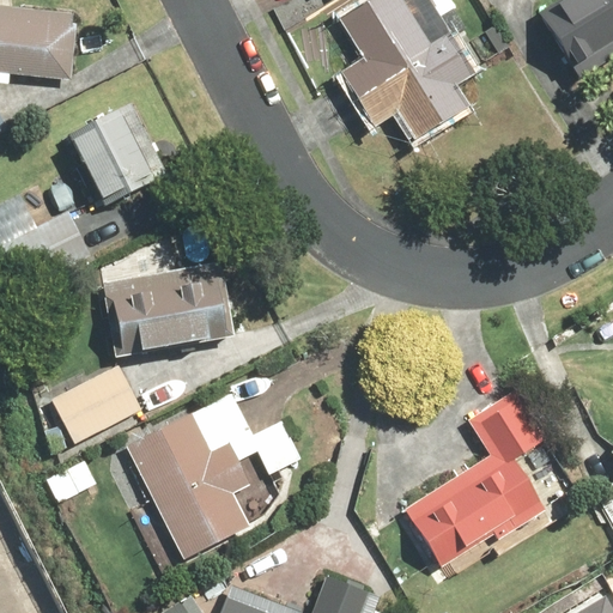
[(400,0),(370,0),(335,20),(360,60),(338,76),(357,104),(335,119),(345,133),(366,120),(372,129),(389,119),(406,144),(465,105),(456,92),(477,79),(448,36),(431,47),(400,0)]
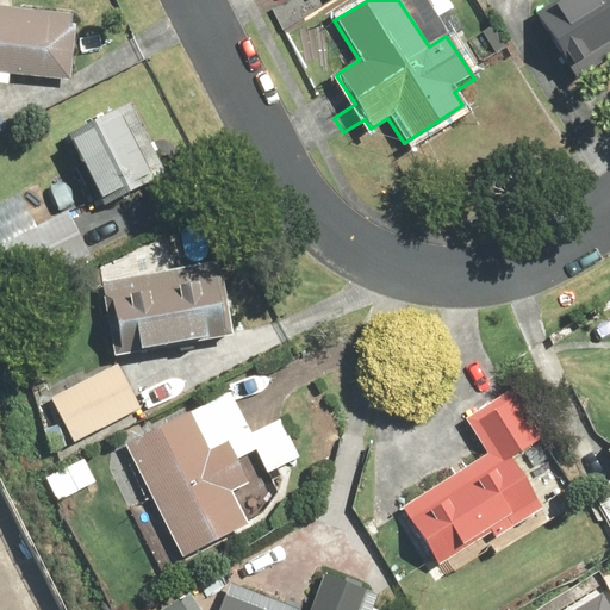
[(423,0),(439,20),(453,10),(446,0),(423,0)]
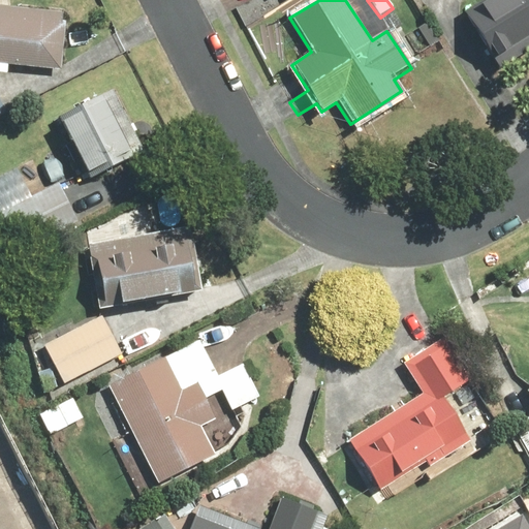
[(528,55),(528,0),(485,0),(465,12),(501,72),(528,55)]
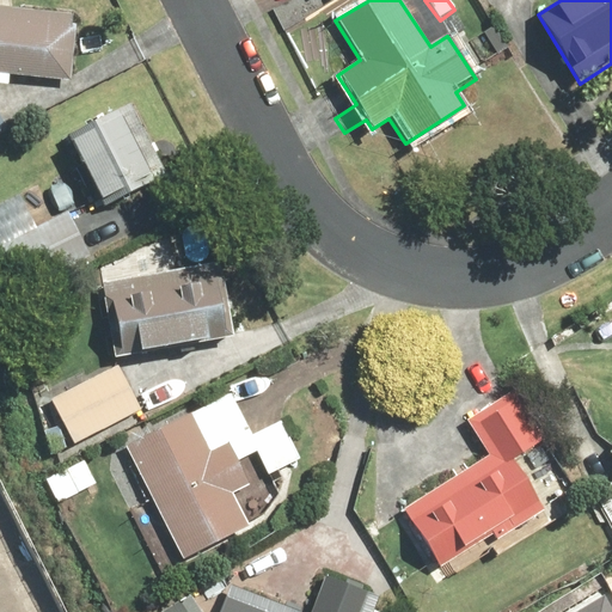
[(0,7),(0,84),(8,85),(8,74),(69,80),(75,14),(0,7)]
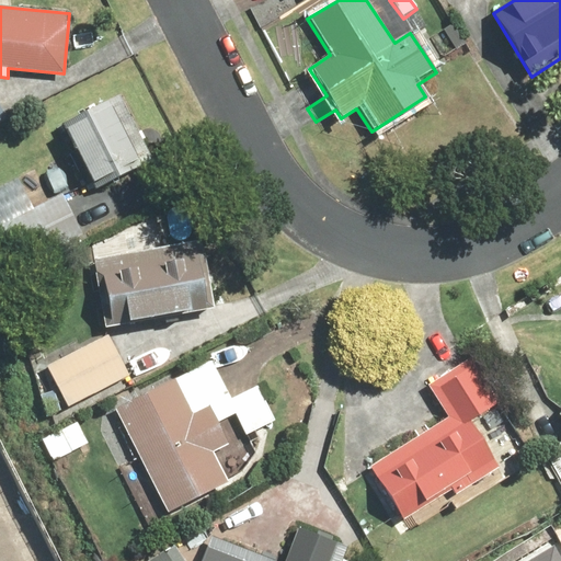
[(83,121),(109,178),(111,176),(114,185),(152,167),(117,94),(79,113),(83,121)]
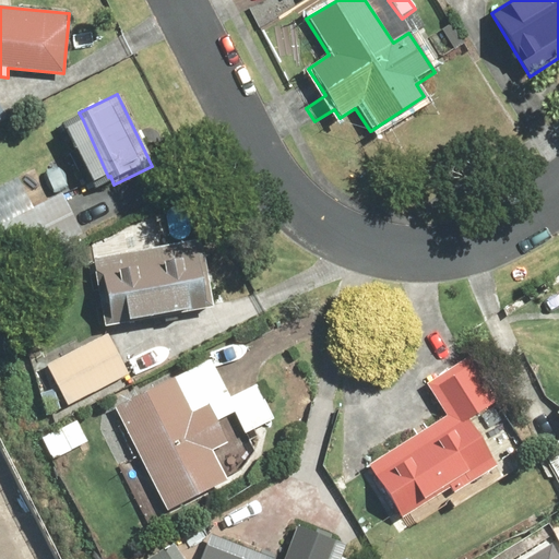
[(90,186),(108,177),(83,120),(62,130),(90,186)]
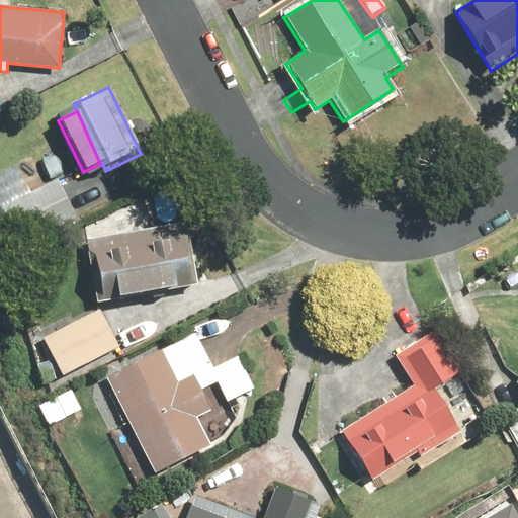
[(30,159),(0,172),(0,207),(42,189),(30,159)]
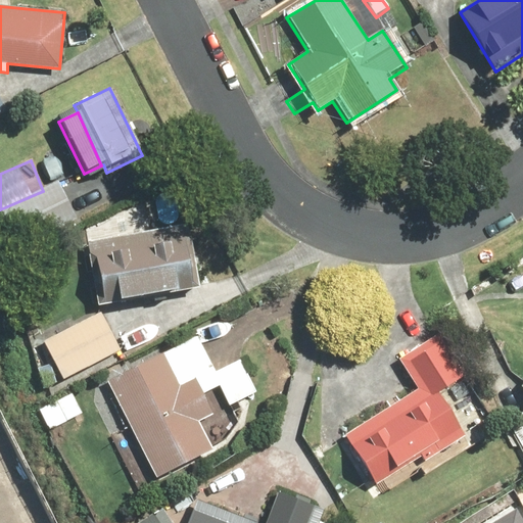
[(186,224),(86,242),(97,301),(112,298),(113,303),(198,288),(186,224)]
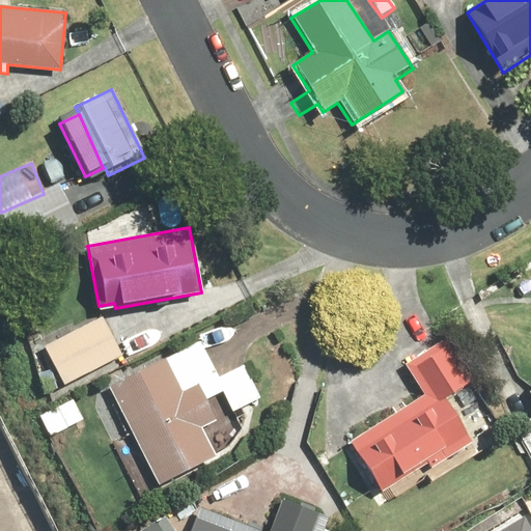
[(104,316),(44,346),(65,391),(126,361),(104,316)]
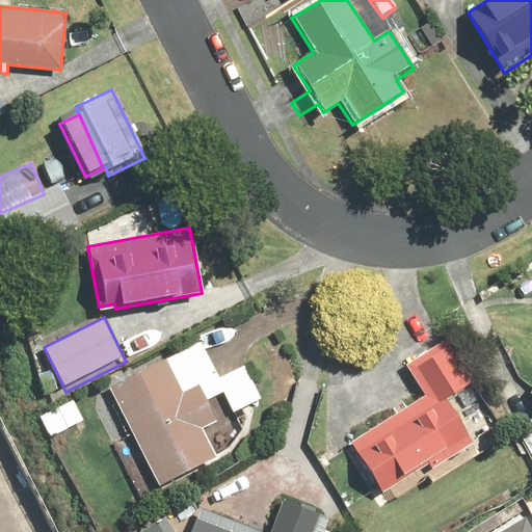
[(472,444),(469,439),(445,401),(473,383),(447,341),(405,367),(424,396),(349,444),(380,494),(424,467),(427,471),(472,444)]
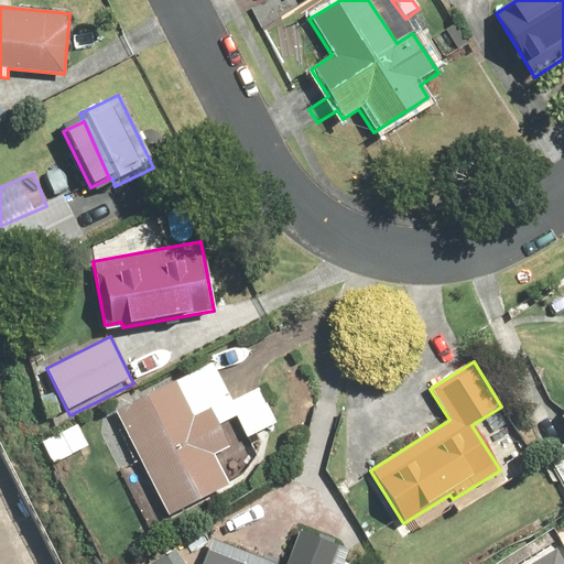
[(212,364),(179,381),(115,412),(167,517),(228,486),(214,457),(230,449),(284,422),(266,384),(238,399),(236,392),(228,397),(212,364)]
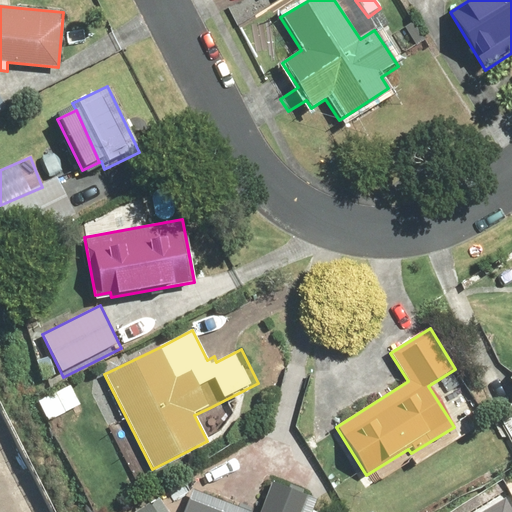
[(83,404),(70,382),(30,405),(43,427),(83,404)]
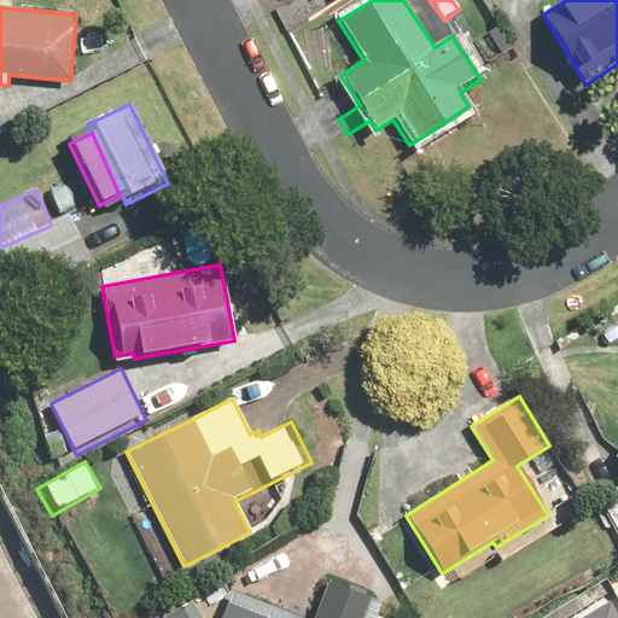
[(617,481),(592,496),(617,544),(617,481)]
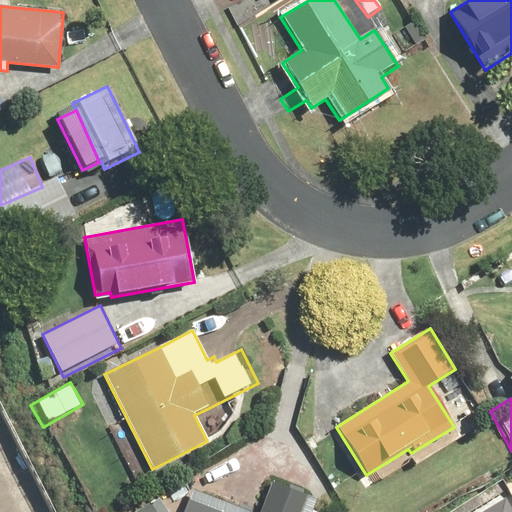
[(260,511),(220,511),(188,499),(183,511),(310,511),(315,501),(271,484),(260,511)]
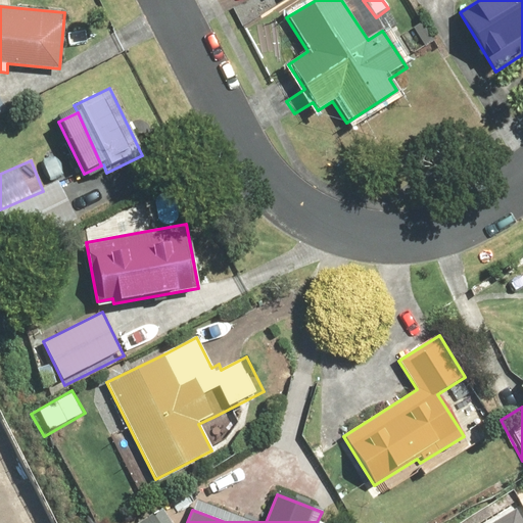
[(522,522),(522,502),(485,522),(522,522)]
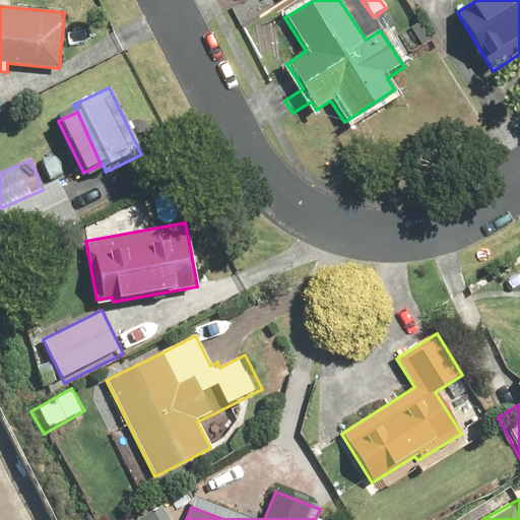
[(156,519),(152,511),(136,519),(156,519)]
